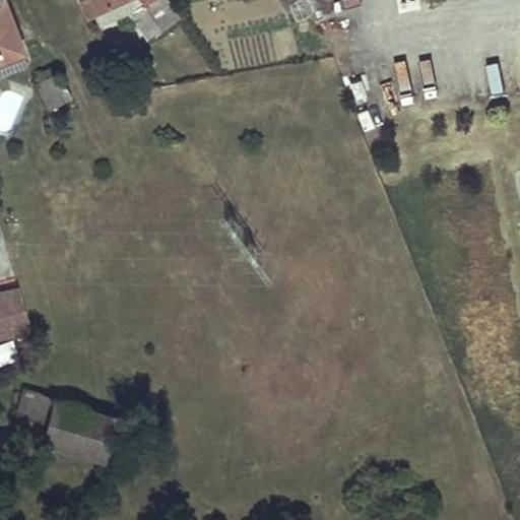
[(0,0),(0,57),(22,49),(2,0),(0,0)]
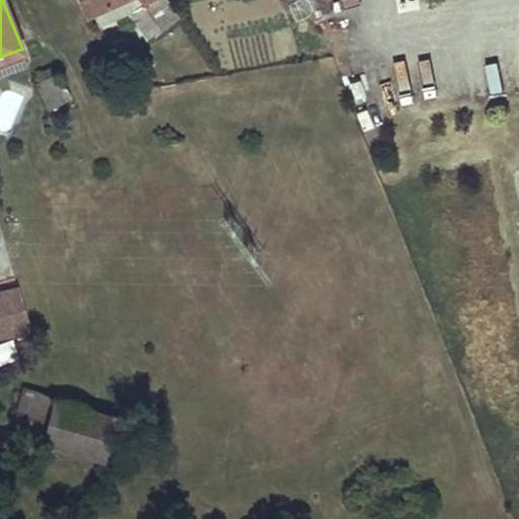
[(80,0),(87,15),(121,0),(80,0)]
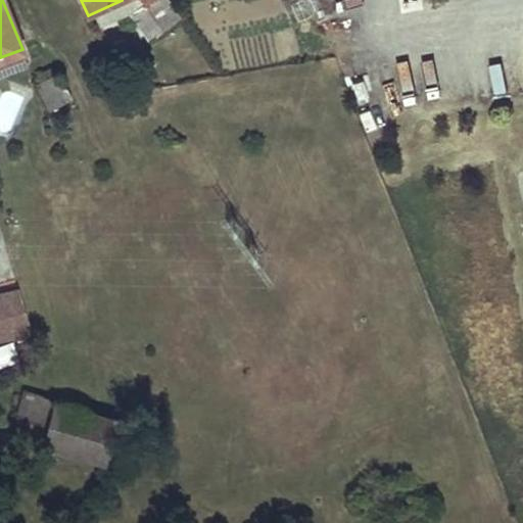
[(167,0),(142,0),(161,29),(180,17),(170,3),(167,0)]
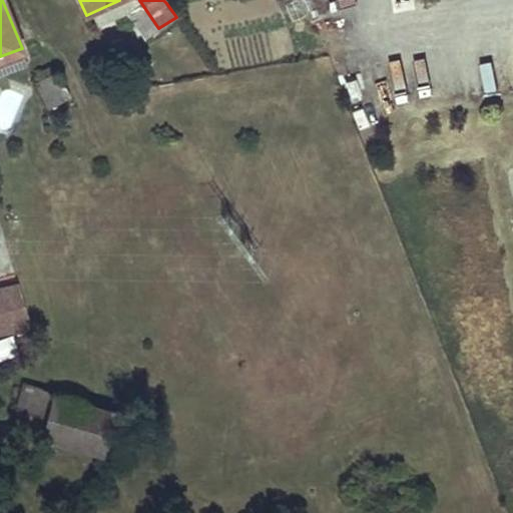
[(22,48),(0,56),(0,65),(25,56),(22,48)]
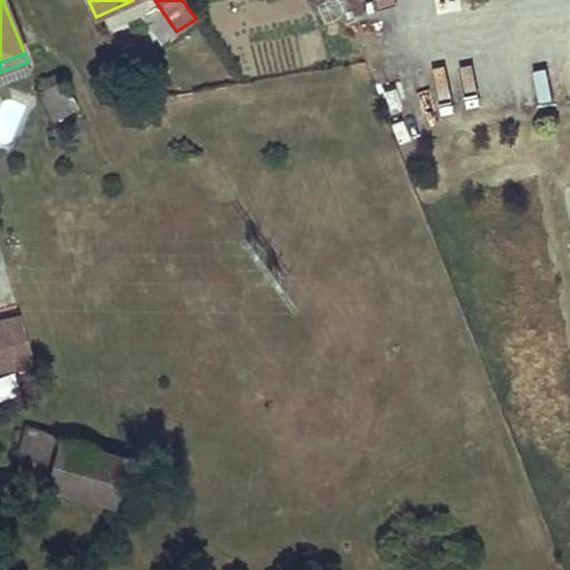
[(56,118),(77,107),(64,79),(41,91),(56,118)]
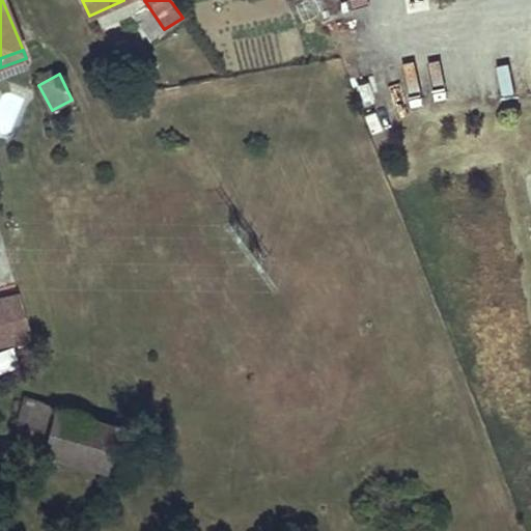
[(20,294),(0,298),(0,342),(30,336),(20,294)]
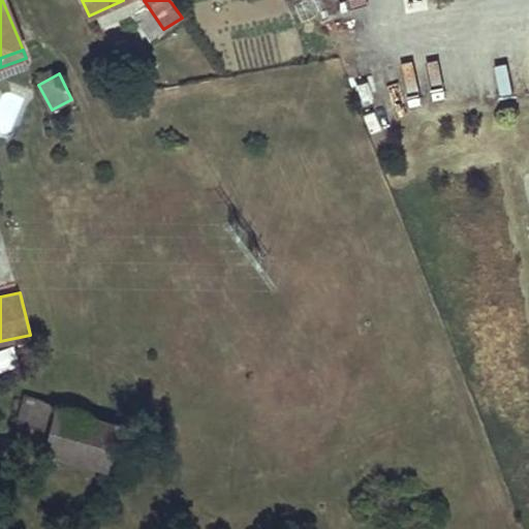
[(55,405),(25,397),(12,441),(42,449),(55,405)]
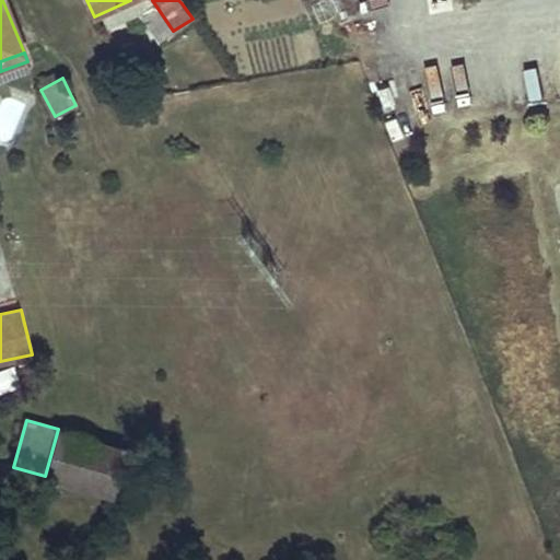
[(92,438),(58,429),(45,476),(79,486),(92,438)]
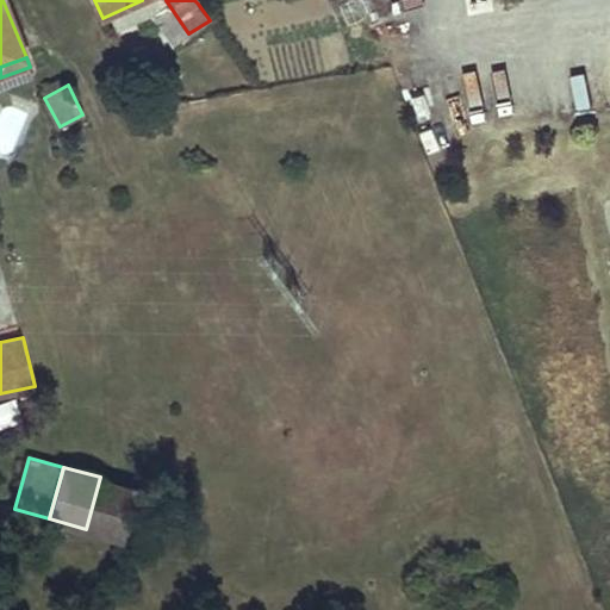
[(134,486),(100,477),(86,529),(119,539),(134,486)]
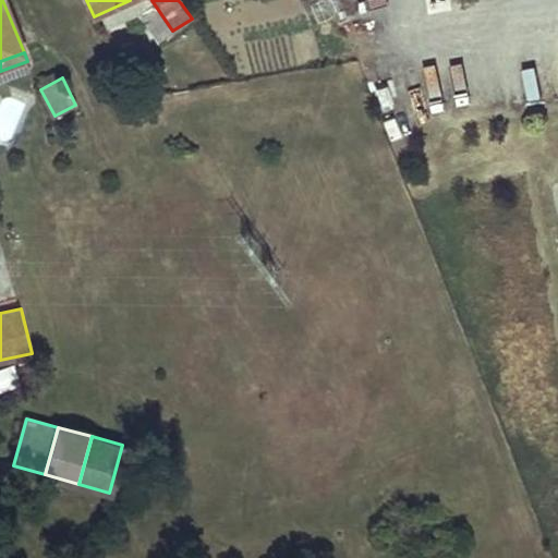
[(135,449),(122,445),(109,493),(122,496),(135,449)]
